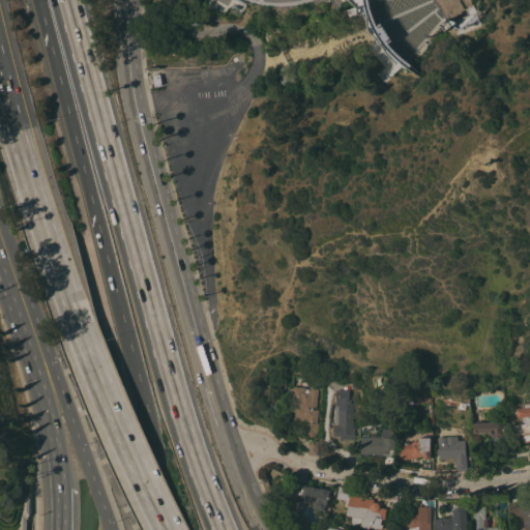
[(396,64),(388,57),(379,43),(378,43),(369,30),(363,12),(358,15),(357,12),(350,15),(349,9),(361,6),(359,0),(369,0),(372,8),(374,8),(390,40),(387,41),(398,55),(402,58),(406,62),(401,68),(396,64)]
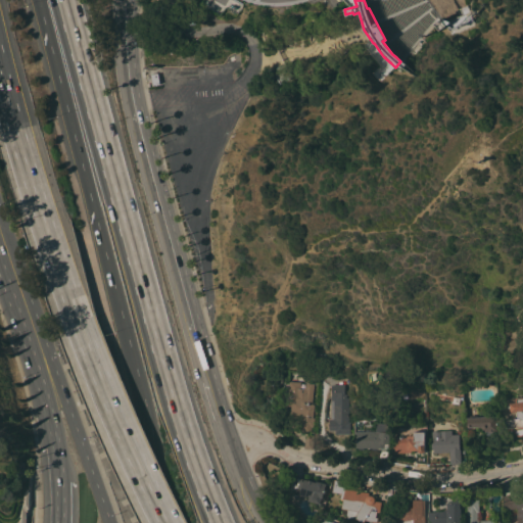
[(440,18),(442,21),(460,14),(458,8),(466,5),(472,21),(448,31),(445,26),(438,30),(434,24),(440,18)]
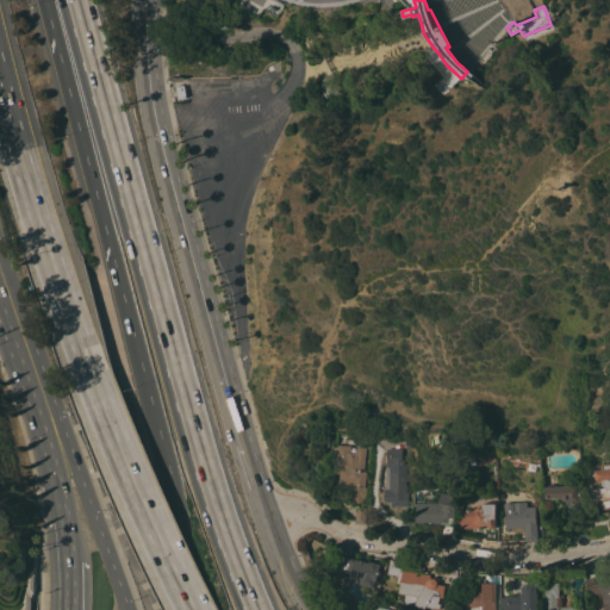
[(332,74),(340,91),(325,97),(322,87),(324,86),(322,79),(332,74)]
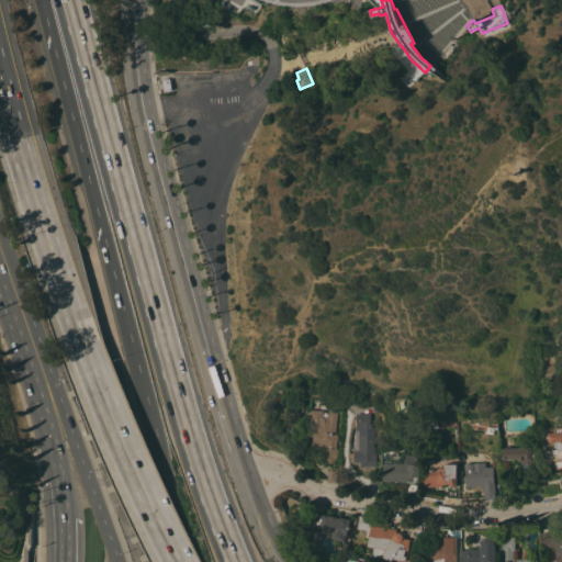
[(323,409),(322,416),(335,417),(335,425),(335,434),(337,434),(336,448),(338,448),(337,458),(335,458),(334,464),(323,463),(324,454),(322,454),(322,445),(312,445),(313,429),(317,430),(318,425),(310,424),(311,409),(323,409)]
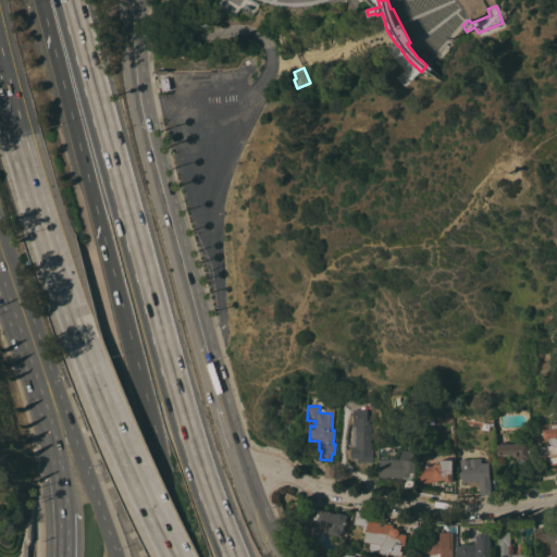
[(366,409),(367,419),(369,419),(369,423),(371,423),(372,449),(373,449),(373,461),(358,461),(358,458),(351,458),(350,446),(354,446),(353,410),(366,409)]
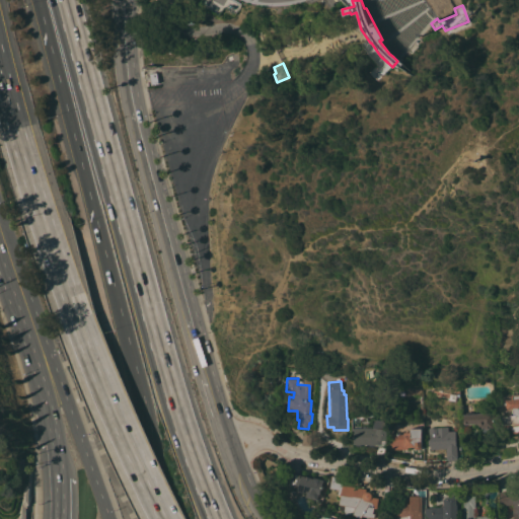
[(518,393),(518,432),(518,433),(515,433),(513,432),(511,431),(510,429),(510,426),(503,427),(503,416),(514,415),(513,412),(513,409),(506,410),(505,399),(512,399),(511,394),(518,393)]
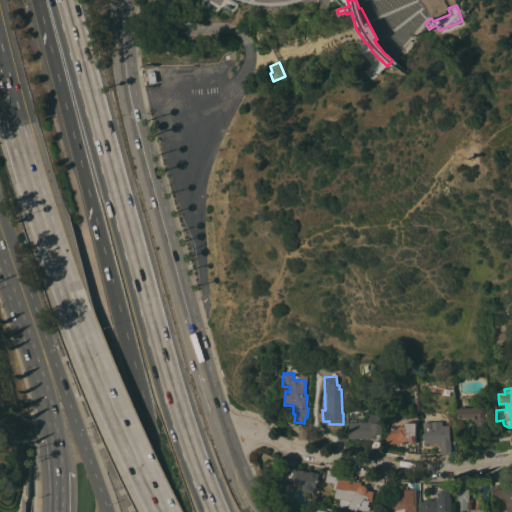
[(487,407),(488,422),(476,422),(475,421),(474,421),(472,420),(471,418),(460,418),(458,417),(457,409),(487,407)]
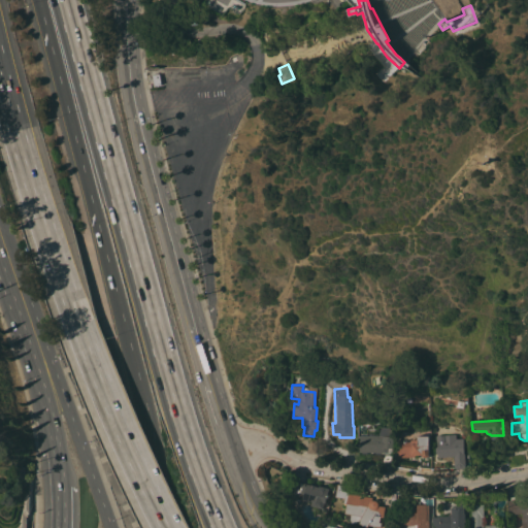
[(380,427),(394,427),(393,448),(392,453),(381,452),(381,455),(375,454),(375,452),(368,452),(368,454),(362,454),(362,452),(360,452),(360,434),(369,434),(369,432),(374,433),(374,435),(380,435),(380,427)]
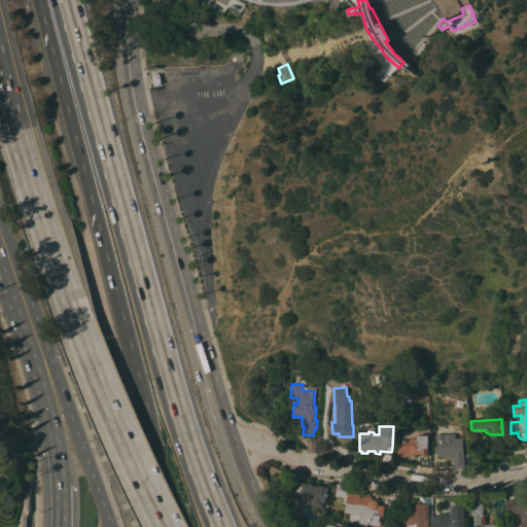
[(428,434),(428,455),(430,455),(430,469),(418,467),(418,453),(414,453),(414,456),(398,456),(398,451),(396,451),(396,448),(395,448),(394,443),(396,443),(396,441),(397,441),(397,429),(410,428),(410,438),(416,438),(416,435),(428,434)]
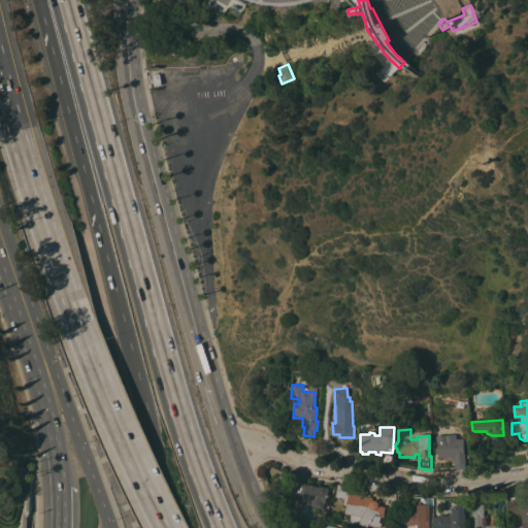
[(455,434),(456,438),(462,438),(465,466),(453,467),(452,456),(435,457),(435,448),(436,446),(435,435),(455,434)]
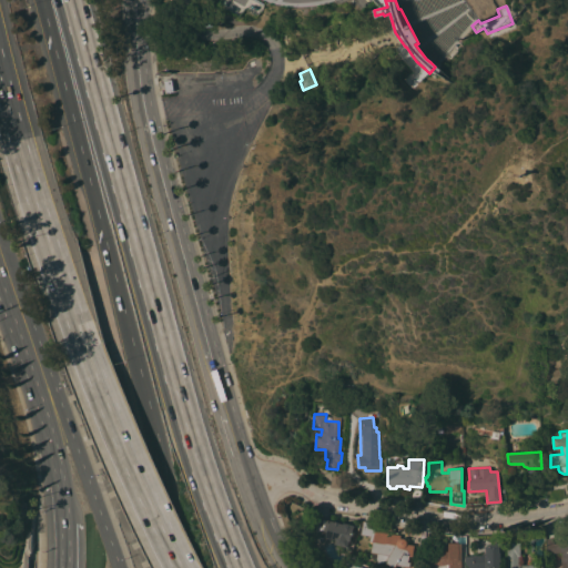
[(331,485),(332,470),(341,472),(340,486),(331,485)]
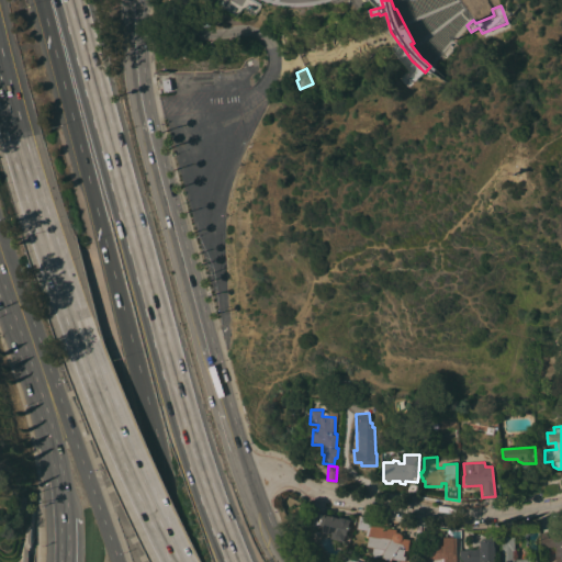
[(528,494),(527,485),(538,483),(539,493),(528,494)]
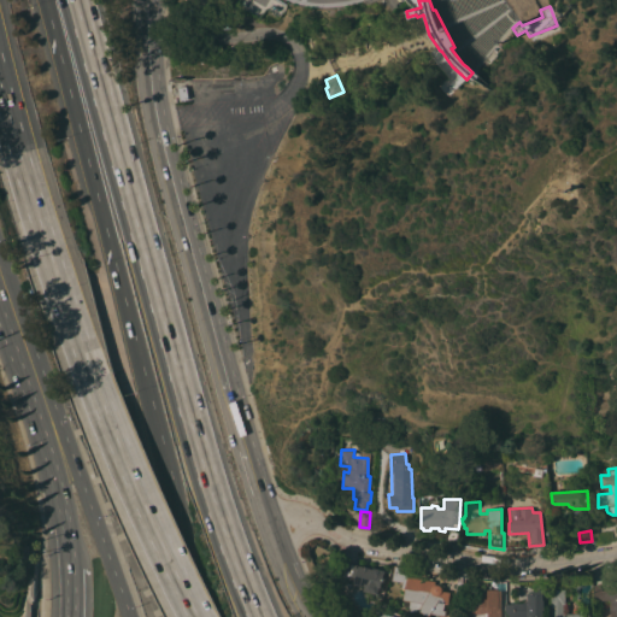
[(392,571),(388,589),(383,588),(375,587),(374,591),(372,592),(365,591),(364,589),(365,586),(353,583),(354,580),(344,576),(347,563),(358,565),(359,565),(372,569),(372,566),(389,571),(392,571)]
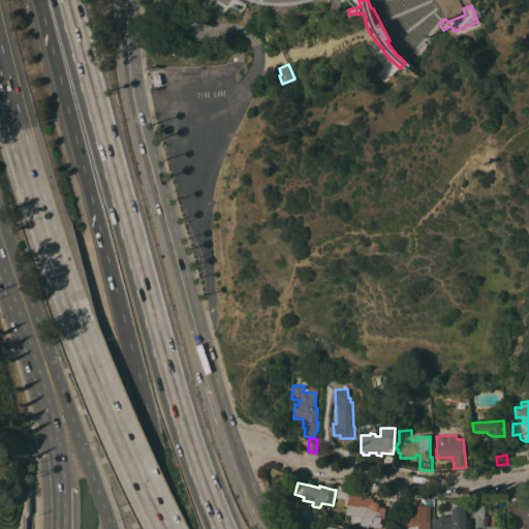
[(350,487),(349,491),(358,492),(356,495),(372,497),(373,498),(373,500),(376,501),(377,501),(378,503),(379,506),(385,507),(384,518),(381,518),(380,523),(382,523),(381,527),(369,525),(368,528),(359,523),(352,524),(351,520),(352,515),(345,514),(347,504),(344,503),(345,498),(337,497),(339,485),(350,487)]
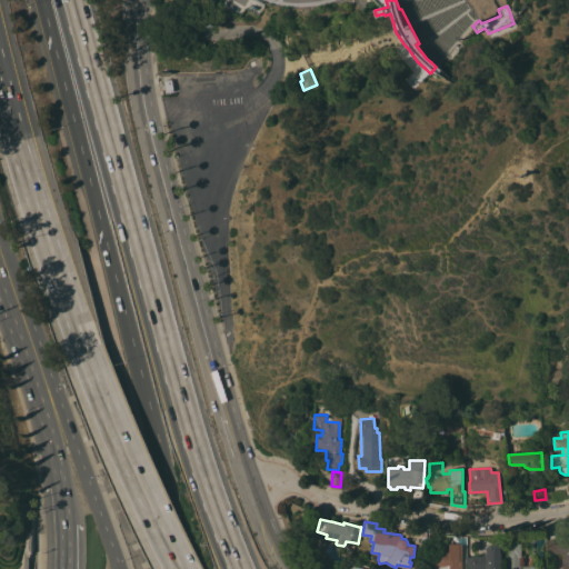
[(568,568),(562,568),(562,553),(547,553),(547,539),(553,539),(553,537),(558,537),(558,540),(568,540),(568,568)]
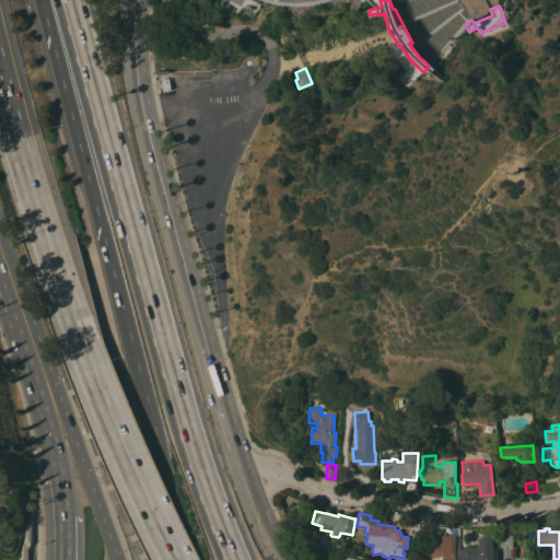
[(411,558),(415,529),(422,529),(422,544),(442,543),(442,535),(452,534),(452,551),(455,551),(455,559),(429,559),(429,558),(411,558)]
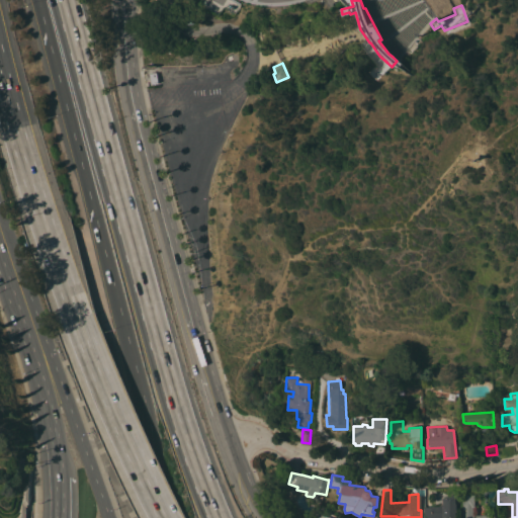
[(462,517),(462,507),(462,494),(475,494),(475,507),(473,507),(473,516),(487,516),(487,509),(494,508),(494,517),(462,517)]
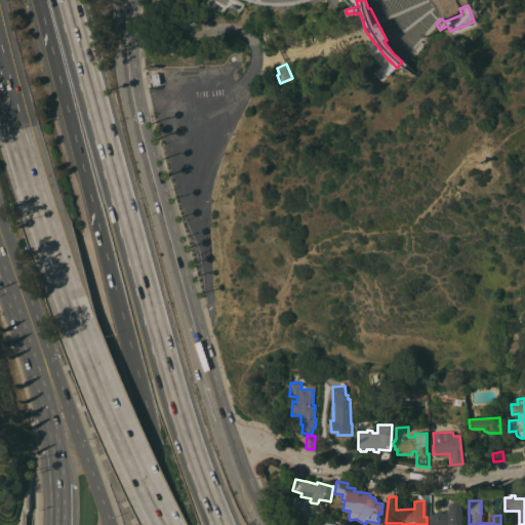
[(451,505),(451,502),(461,501),(461,510),(462,510),(462,519),(461,519),(461,524),(430,524),(430,514),(437,514),(437,513),(445,513),(445,512),(449,512),(448,505),(451,505)]
